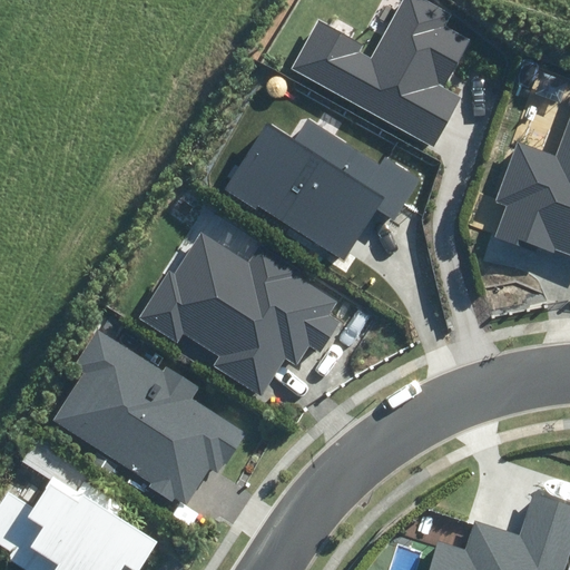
[(291,67),(432,147),(460,97),(443,87),(470,40),(445,27),(453,13),(429,0),(403,0),(371,58),(359,50),(363,43),(317,19),(291,67)]
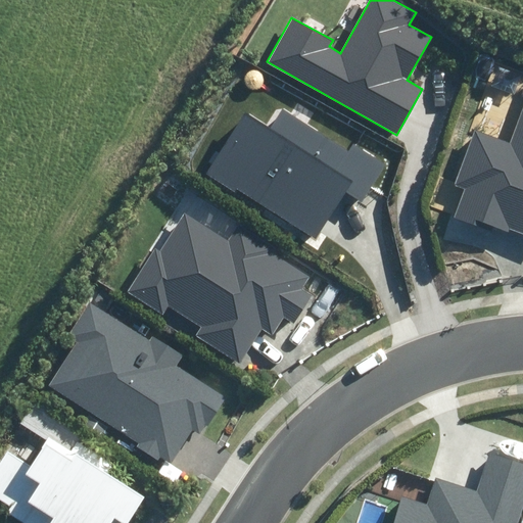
[(510,228),(522,232),(522,103),(510,141),(477,130),(457,185),(466,189),(456,218),(490,231),(492,226),(509,232),(510,228)]
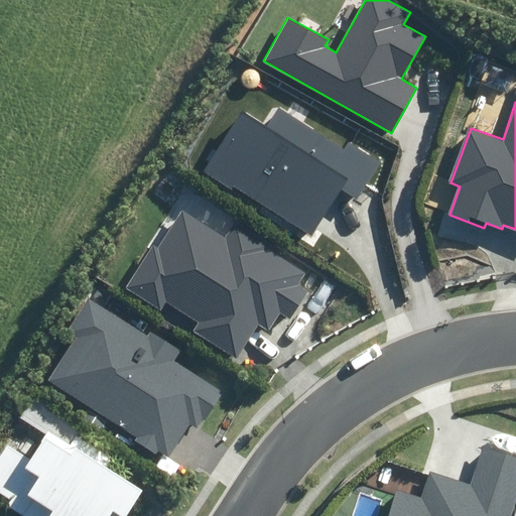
[(235,185),(312,236),(341,191),(356,201),(380,163),(349,143),(345,148),(278,106),(265,126),(243,112),(204,172),(232,190),(235,185)]
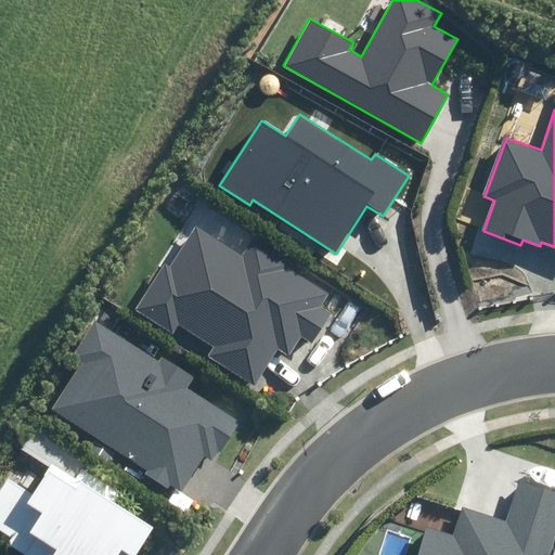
[(208,356),(255,385),(278,349),(288,356),(301,335),(312,343),(331,313),(321,307),(332,289),(253,241),(244,254),(198,224),(172,267),(166,262),(137,310),(173,334),(180,324),(214,346),(208,356)]
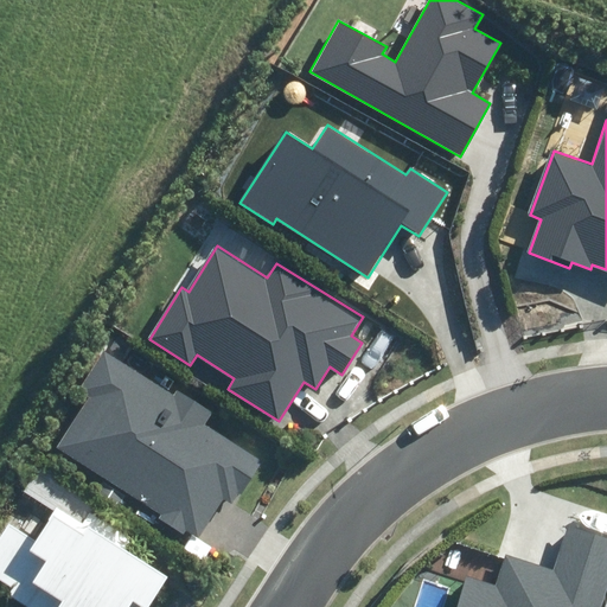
[(158,518),(184,535),(187,528),(200,536),(225,498),(235,504),(262,461),(205,425),(213,413),(178,390),(174,395),(102,350),(78,387),(91,396),(57,449),(160,515),(158,518)]
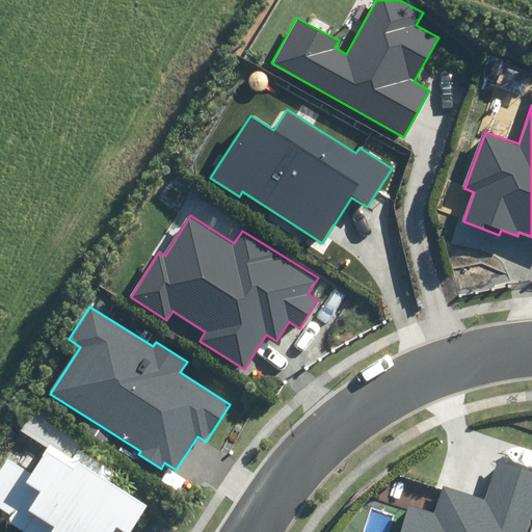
[(128,531),(144,506),(116,488),(130,468),(38,409),(25,429),(50,445),(33,472),(7,456),(0,468),(0,503),(14,512),(8,521),(26,531),(128,531)]
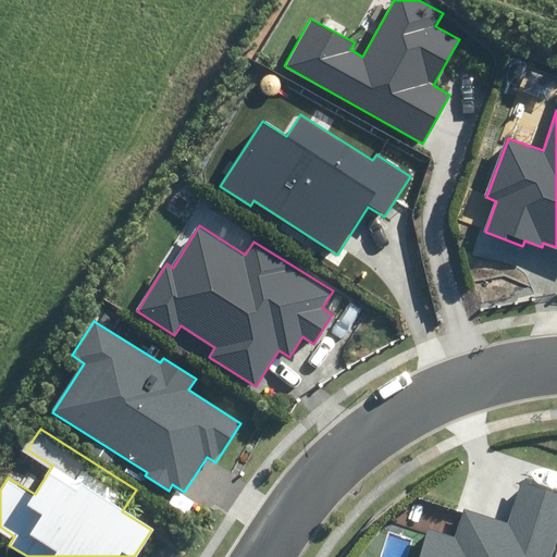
[(429,528),(419,556),(548,556),(556,532),(556,492),(523,482),(510,522),(463,508),(455,535),(429,528)]
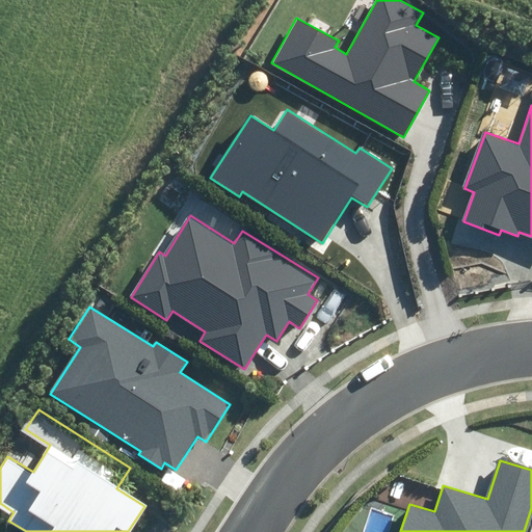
All buildings are outlined.
